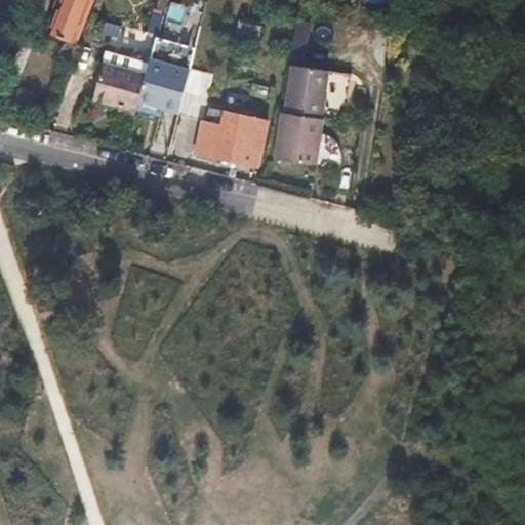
[(57,0),(48,23),(73,34),(86,0),(57,0)]
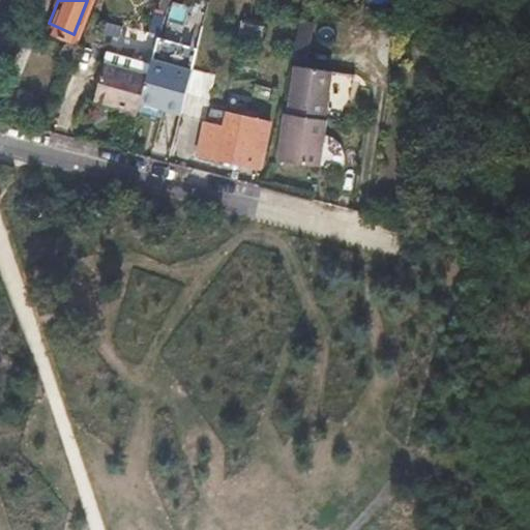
[(170,0),(165,29),(180,32),(186,4),(170,0)]
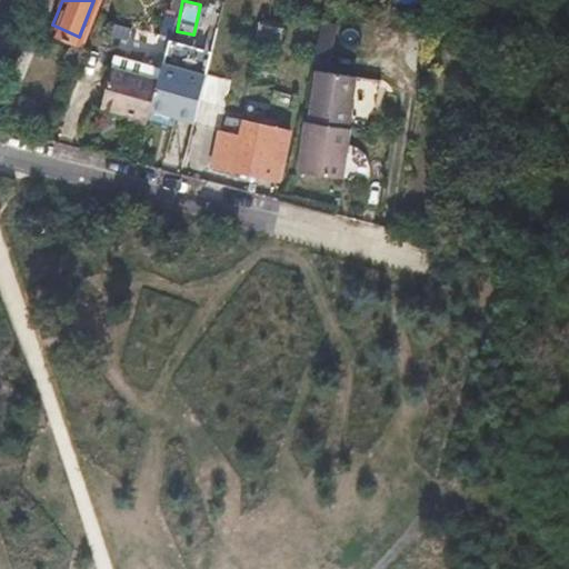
[(159,79),(150,109),(196,120),(207,73),(163,63),(159,79)]
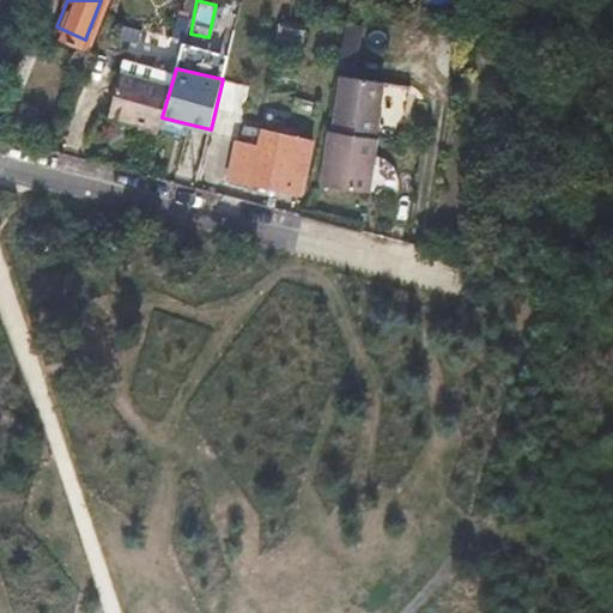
[(143,122),(159,127),(162,117),(171,85),(121,71),(109,111),(143,122)]
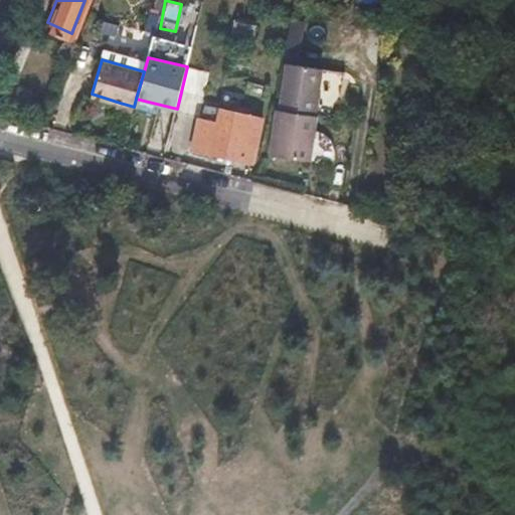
[(270,157),(302,161),(304,144),(310,145),(314,115),(312,115),(315,88),(309,87),(312,67),(284,64),(279,111),(276,111),(270,157)]
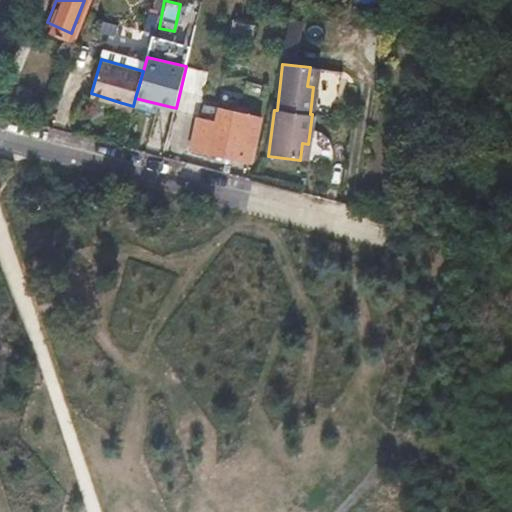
[(131,113),(133,106),(119,102),(117,109),(131,113)]
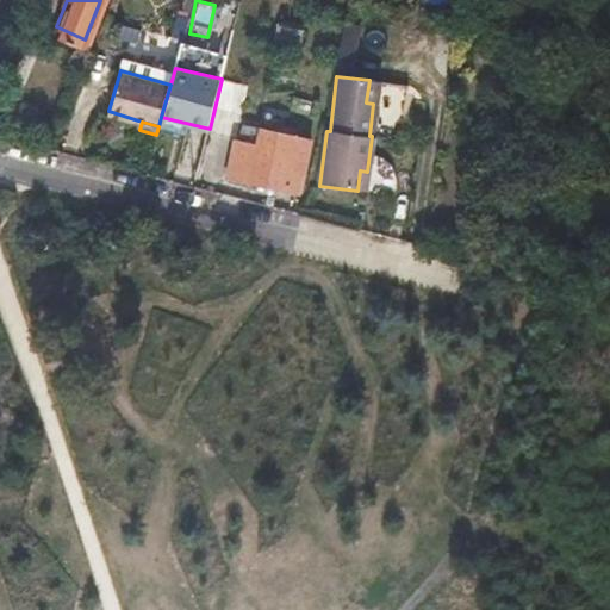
[(230,175),(298,194),(309,142),(244,125),(230,175)]
